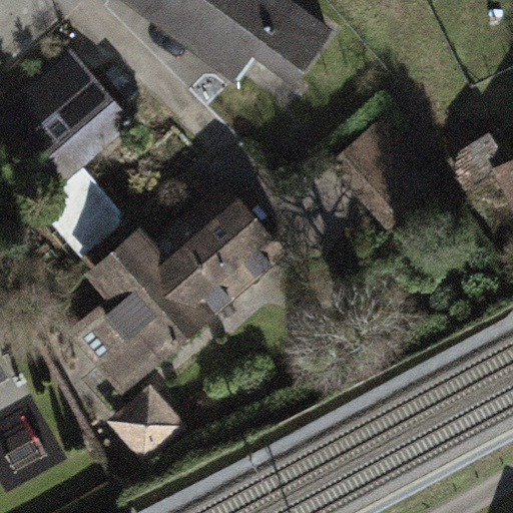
[(222,0),(133,0),(193,42),(222,0)]
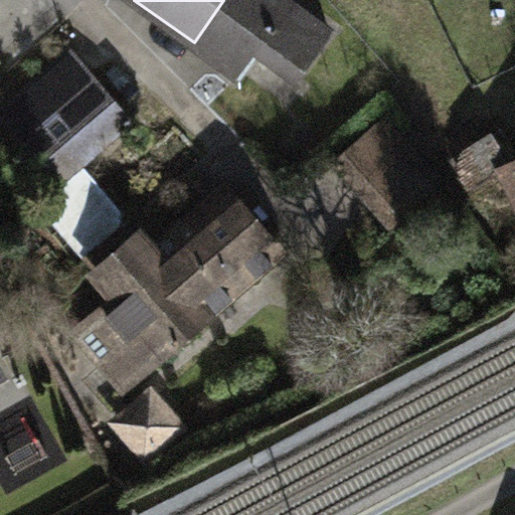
[(328,19),(301,0),(223,0),(194,42),(238,73),(253,51),(288,75),(328,19)]
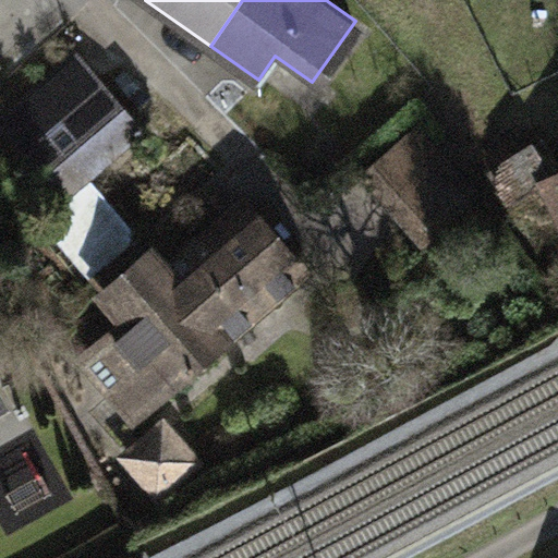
[(0,126),(63,201),(143,134),(75,55),(0,118),(0,126)]
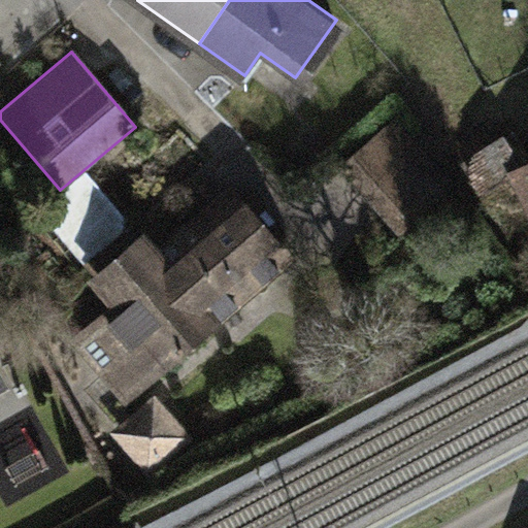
[(395,127),(342,171),(401,241),(454,197),(395,127)]
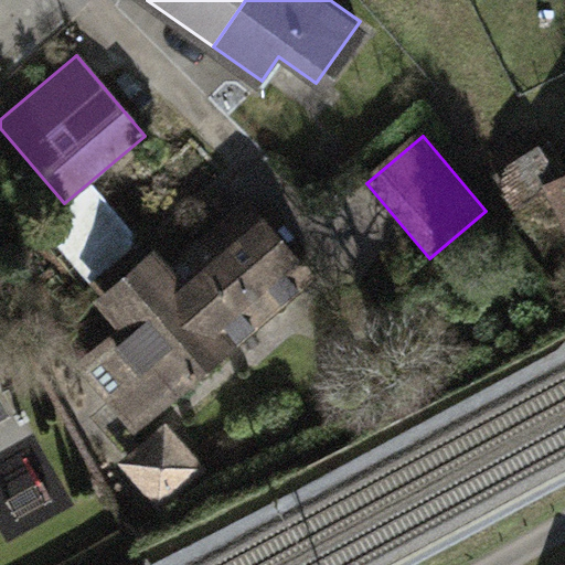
[(564,176),(550,184),(564,213),(564,176)]
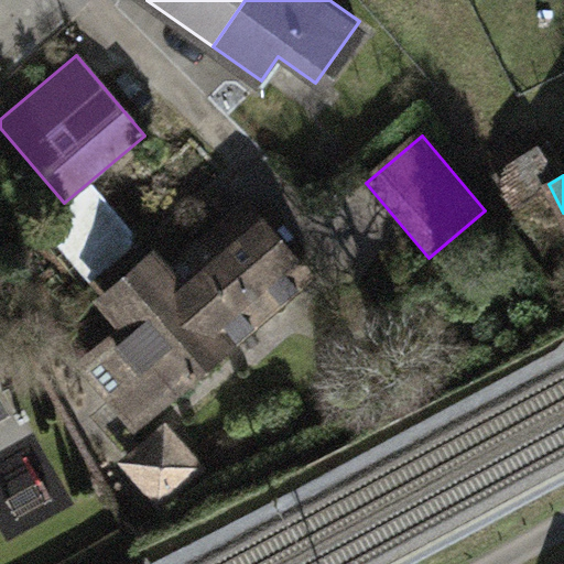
[(241,202),(167,268),(151,250),(99,296),(117,315),(62,366),(129,440),(311,278),(241,202)]
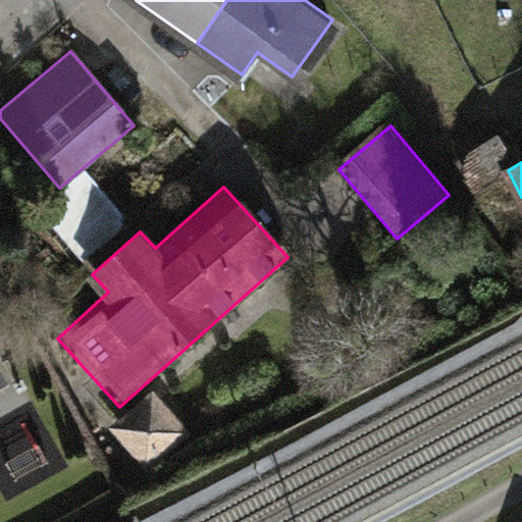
[(153,390),(109,427),(146,472),(191,435),(153,390)]
